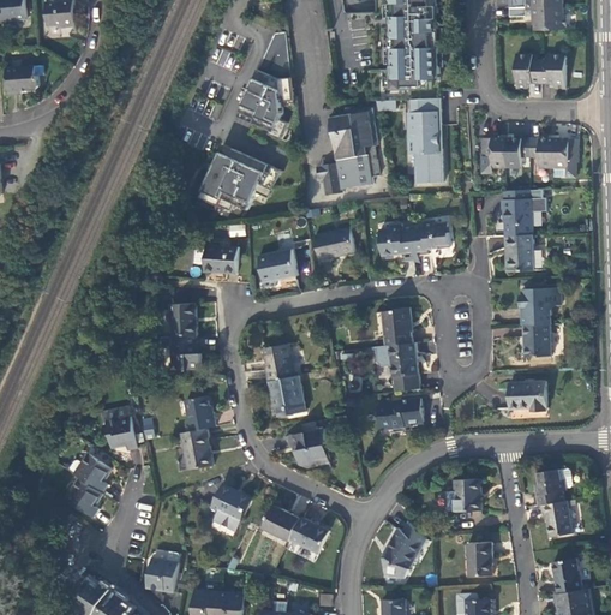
[(23,0),(0,0),(0,22),(4,22),(4,19),(25,18),(23,0)]
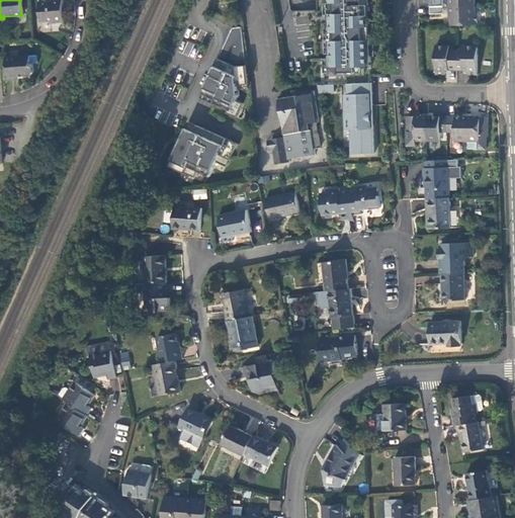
[(37,2),(38,21),(52,20),(52,23),(63,22),(60,0),(54,0),(53,0),(38,0),(38,1),(37,2)]
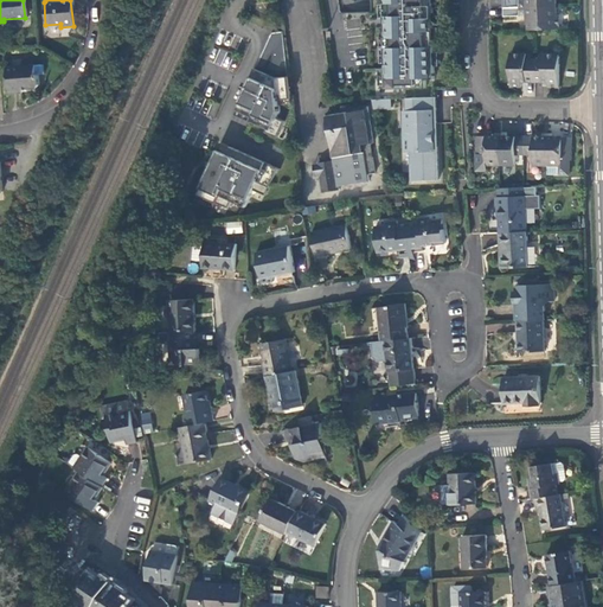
[(380,0),(383,66),(377,68),(378,84),(384,83),(384,87),(424,85),(424,77),(432,77),(429,0),(380,0)]
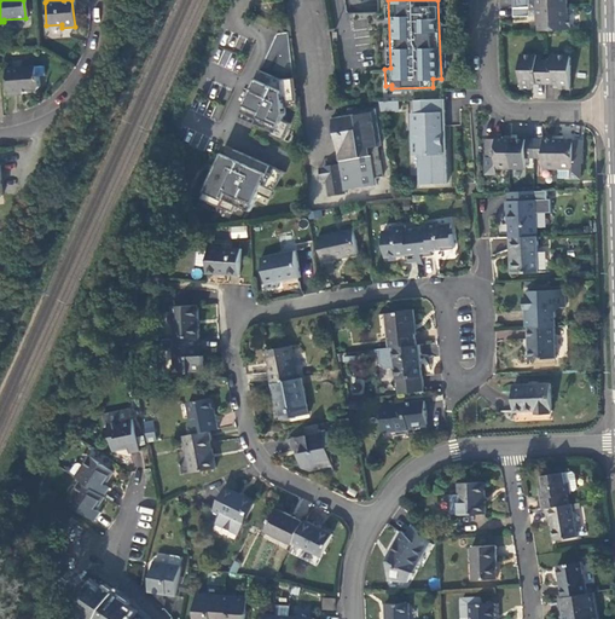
[(344,3),(346,12),(373,11),(372,1),(344,3)]
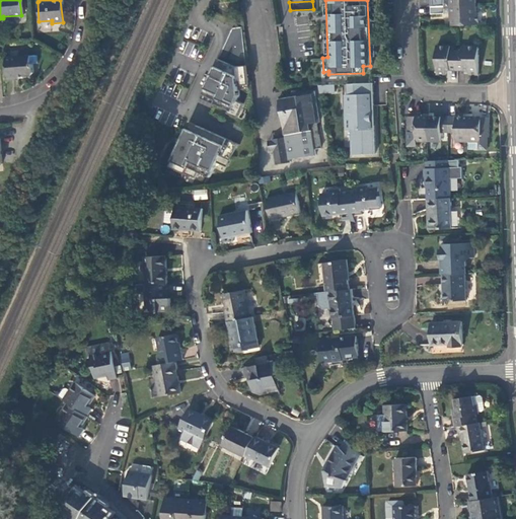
[(450,19),(450,25),(455,25),(477,24),(477,13),(474,13),(474,4),(448,5),(448,15),(451,14),(451,16),(451,18),(450,19)]
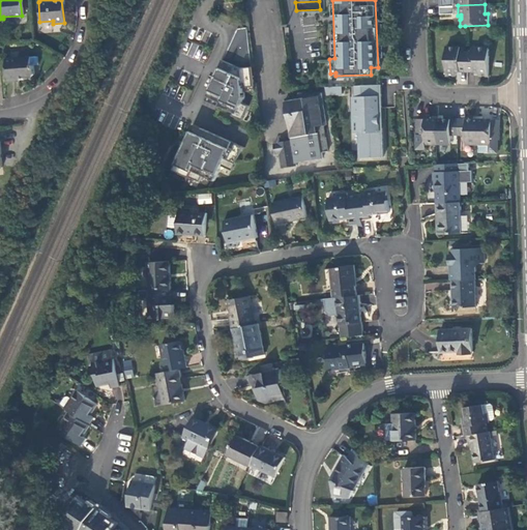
[(452,13),(452,6),(439,6),(439,15),(452,13)]
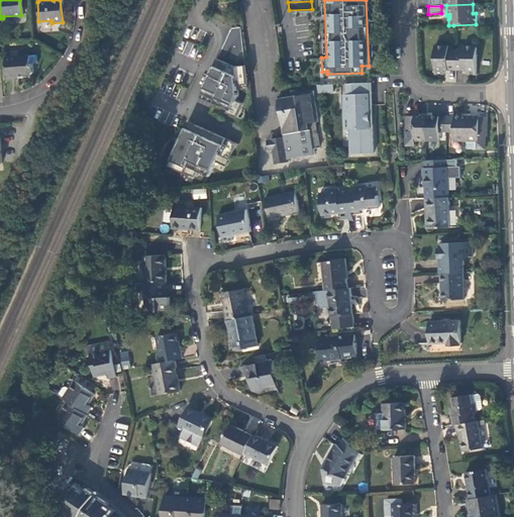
[(230,24),(200,91),(213,97),(211,101),(225,107),(224,110),(234,114),(240,100),(234,98),(236,92),(236,87),(235,83),(246,82),(239,24),(230,25),(231,24),(230,24)]
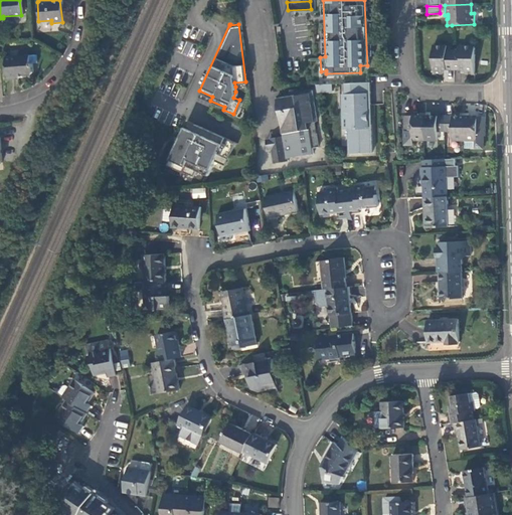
[(181,41),(179,54),(189,56),(191,43),(181,41)]
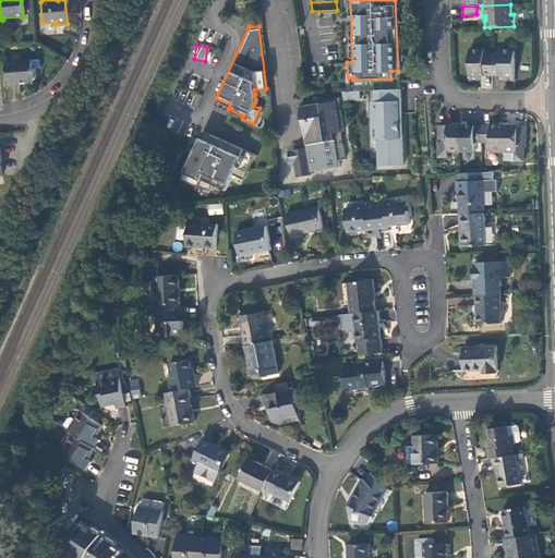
[(479,76),(490,76),(490,55),(487,55),(483,55),(483,50),(468,50),(468,81),(473,82),(479,82),(479,76)]
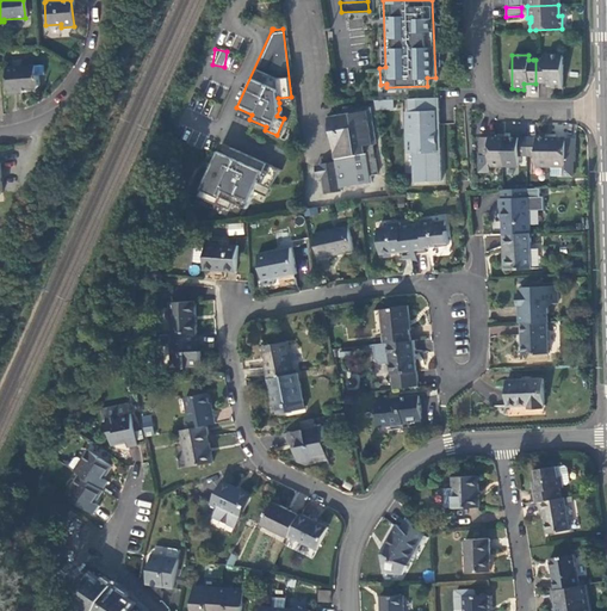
[(540,60),(536,60),(536,84),(550,84),(550,88),(556,88),(561,90),(562,56),(545,56),(545,60),(540,60)]
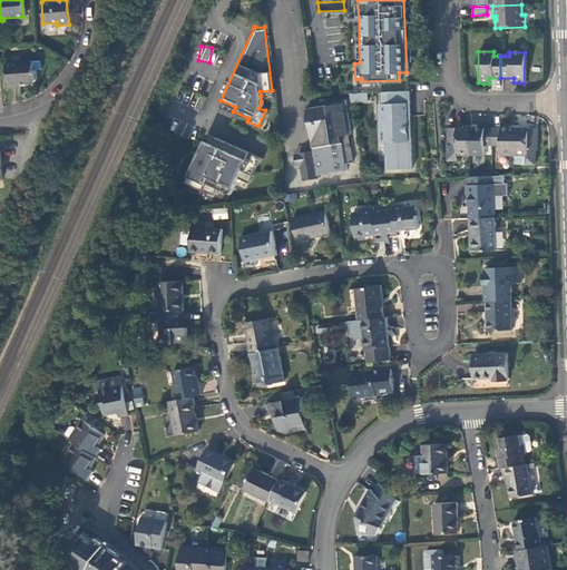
[(5,64),(7,88),(19,87),(19,84),(32,82),(35,79),(35,69),(31,70),(31,61),(5,64)]
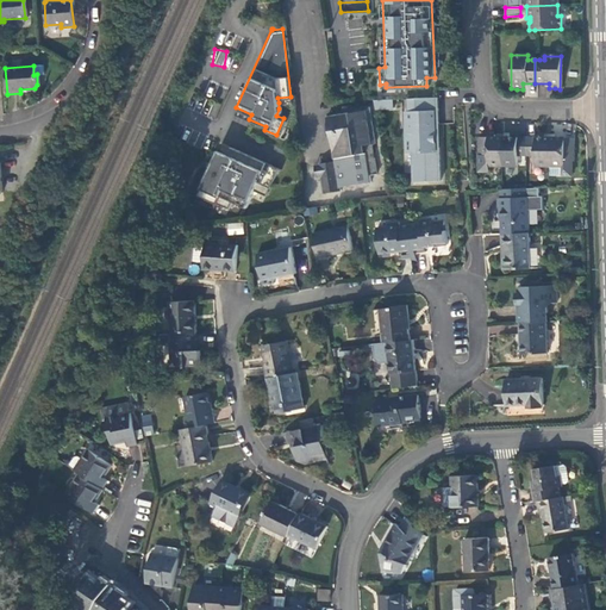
[(436,94),(407,97),(408,109),(404,109),(406,153),(412,151),(413,182),(441,181),(438,139),(435,139),(435,122),(437,122),(436,107),(436,94)]
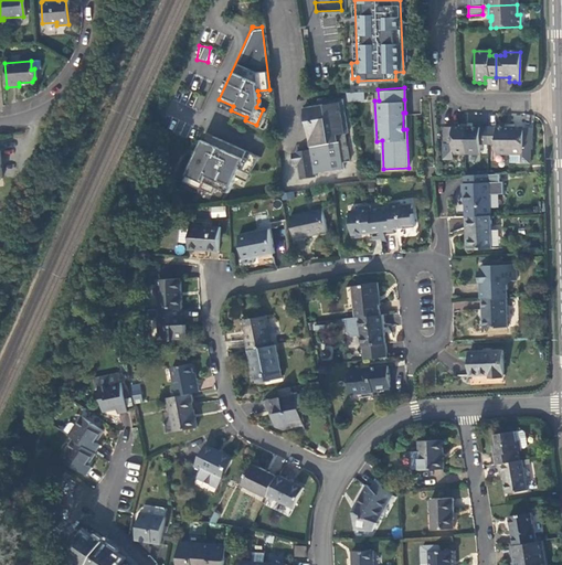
[(345,91),(347,99),(363,98),(363,89),(345,91)]
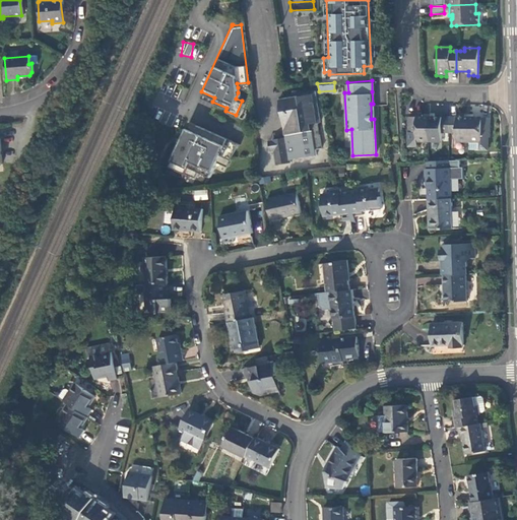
[(214,98),(201,91),(199,95),(212,102),(214,98)]
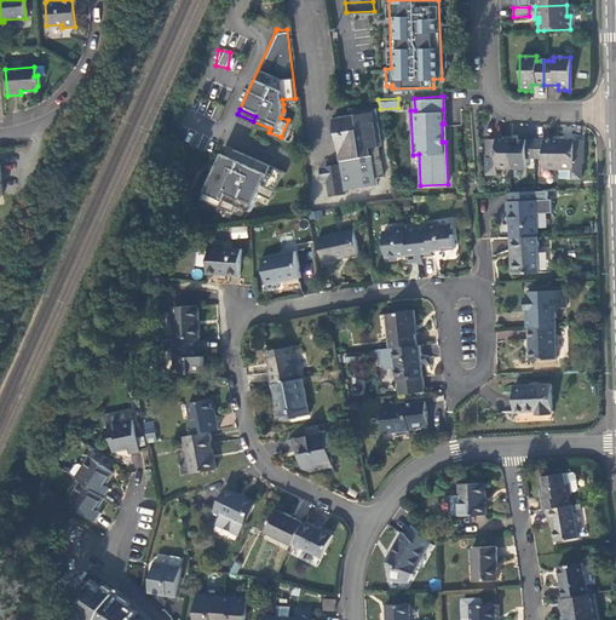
[(337,115),(328,116),(335,164),(321,166),(323,179),(326,195),(340,193),(340,190),(372,185),(370,178),(381,176),(370,109),(337,115)]
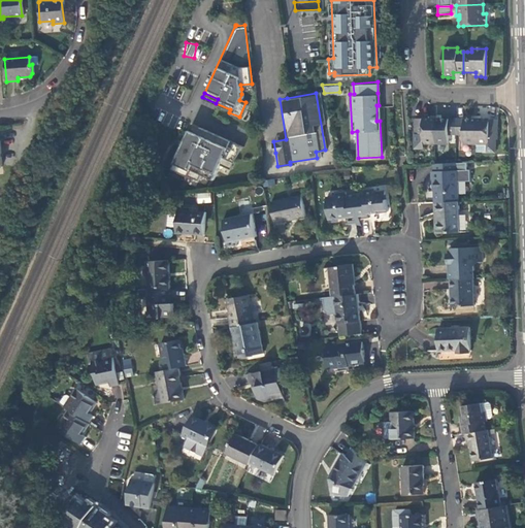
[(448,136),(454,135),(454,119),(445,119),(433,120),(433,145),(448,145),(448,136)]
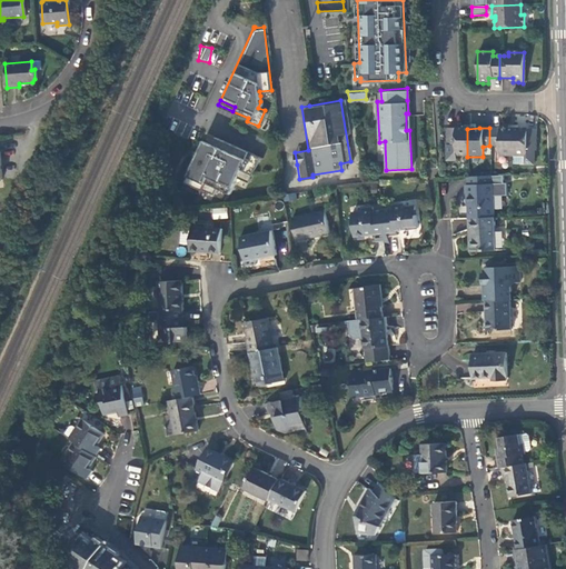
[(498,157),(512,157),(510,128),(502,128),(489,128),(489,146),(498,146),(498,157)]
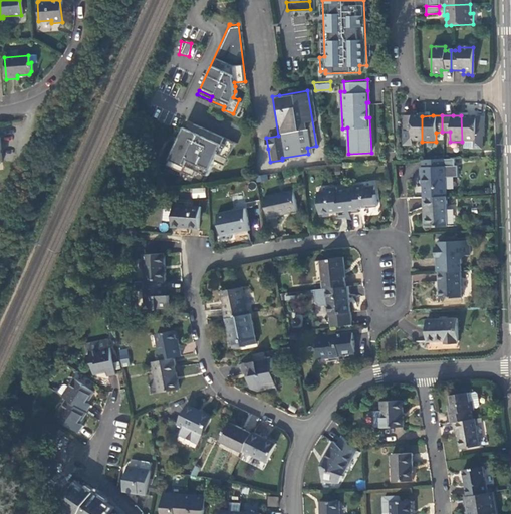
[(475,115),(461,115),(462,142),(462,149),(481,149),(481,137),(483,137),(483,120),(483,115),(475,115)]
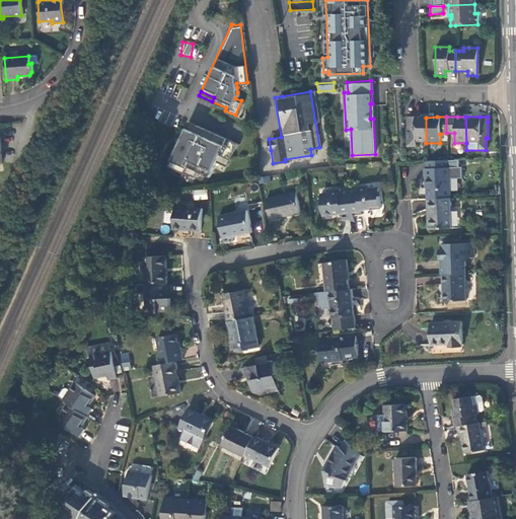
[(414,143),(426,143),(426,118),(416,118),(407,118),(407,132),(414,132),(414,143)]
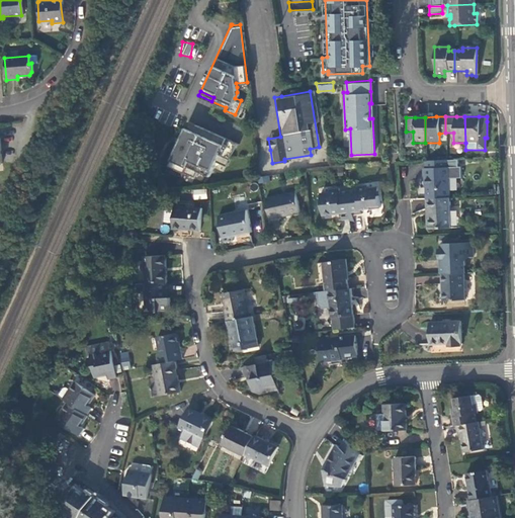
[(167,163),(182,170),(192,175),(195,168),(207,174),(215,159),(224,164),(235,141),(187,119),(167,163)]
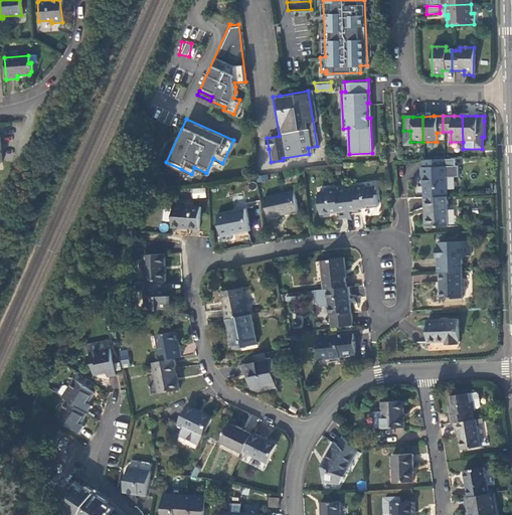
[(444,166),(444,158),(422,159),(422,173),(420,173),(420,183),(421,196),(445,195),(444,176),(457,175),(456,165),(454,165),(444,166)]
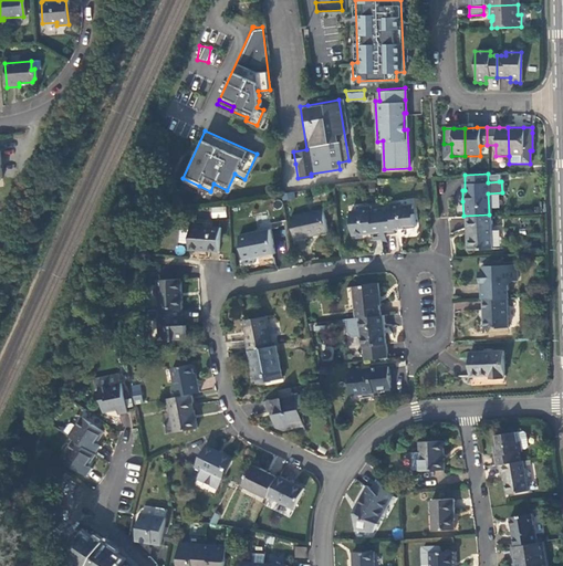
[(183,178),(181,182),(198,190),(199,186),(183,178)]
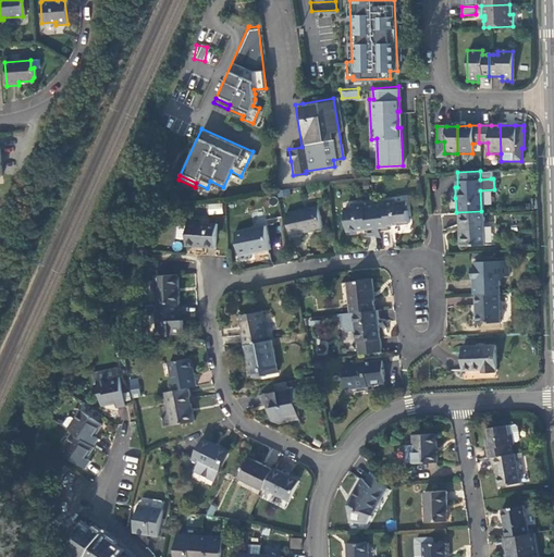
[(382,203),(372,205),(374,230),(386,227),(386,223),(396,222),(407,221),(404,201),(394,202),(393,199),(382,200),(382,203)]
